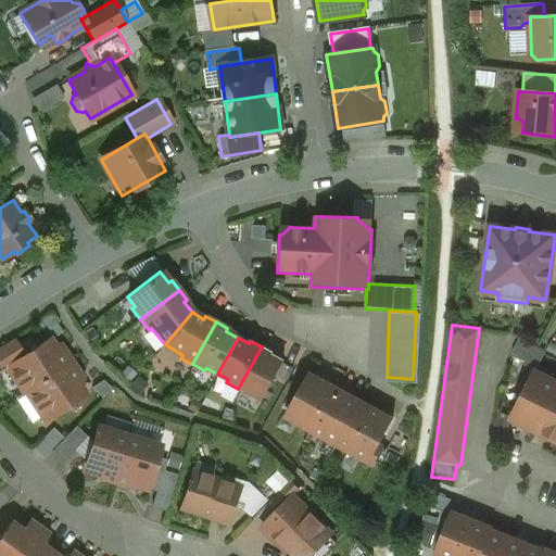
[(7,367),(24,356),(12,339),(0,346),(0,373),(8,369),(7,367)]
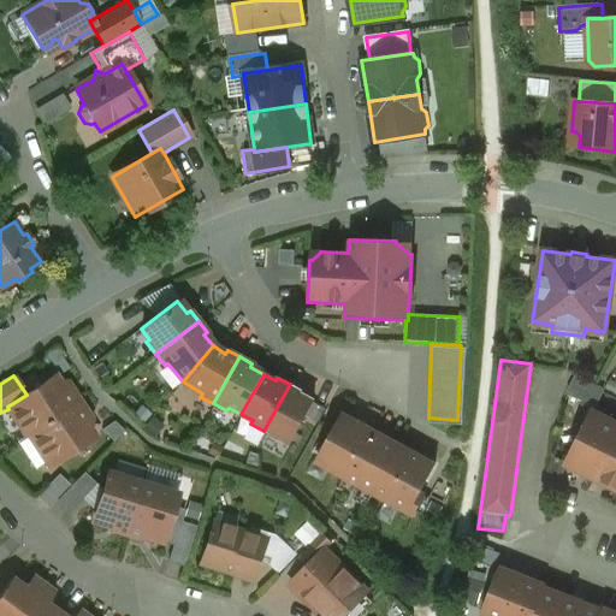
[(27,437),(29,436),(78,403),(72,394),(67,397),(64,391),(54,377),(27,395),(7,407),(9,409),(27,437)]
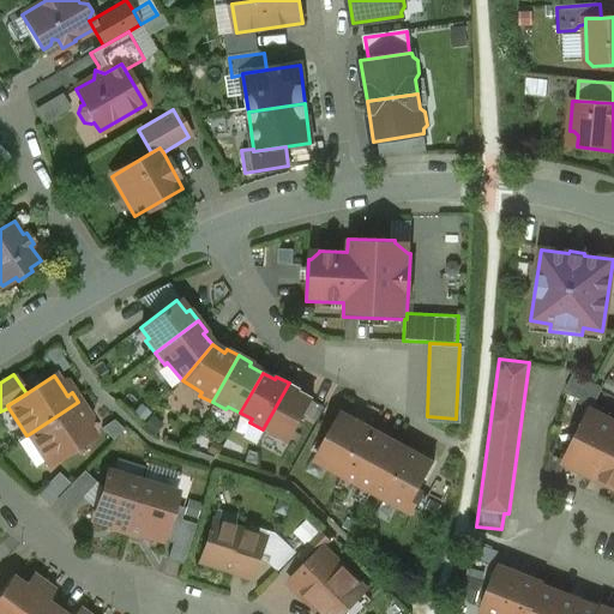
[(599,391),(572,379),(566,391),(594,404),(599,391)]
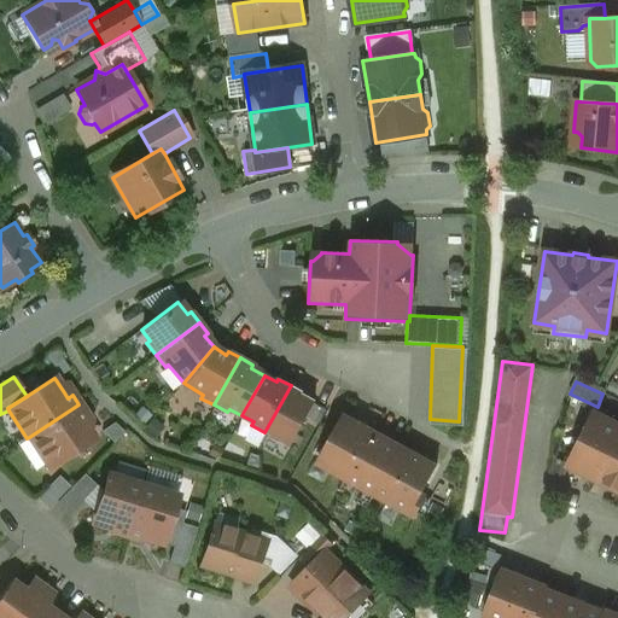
[(303,392),(291,385),(264,432),(278,439),(279,437),(293,444),(315,403),(301,396),(303,392)]
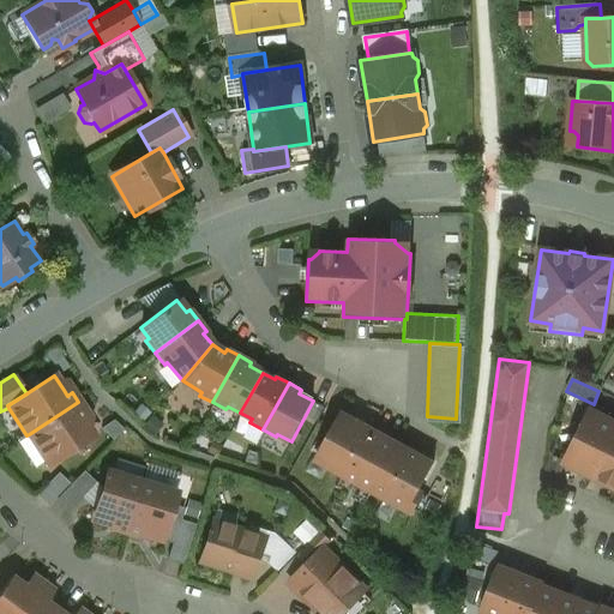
[(84,411),(78,402),(29,434),(48,464),(94,434),(85,421),(80,414),(84,411)]
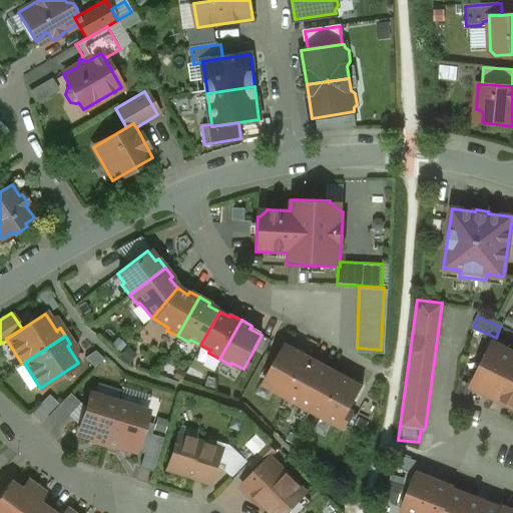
[(512,352),(503,347),(502,349),(494,345),(494,344),(493,343),(471,387),(472,388),(474,386),(484,391),(495,396),(494,398),(506,404),(512,407),(512,352)]
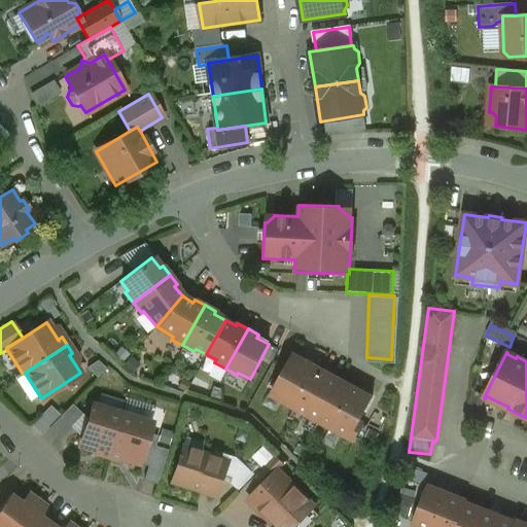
[(294,409),(318,366),(305,359),(303,363),(290,357),(271,391),(284,397),(281,401),(294,409)]
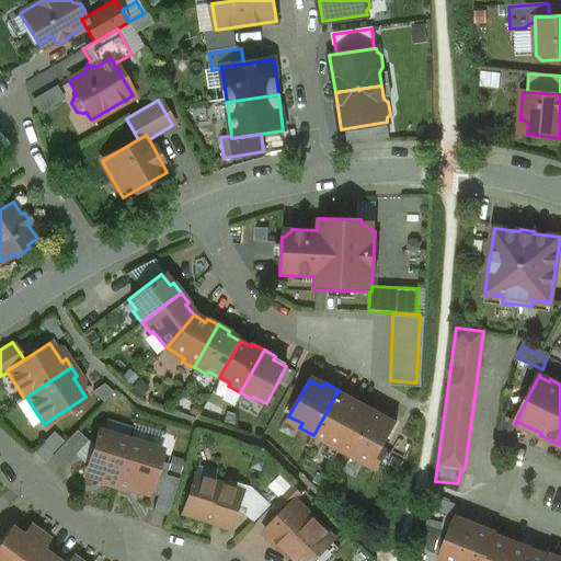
[(112,392),(103,385),(92,391),(102,402),(112,392)]
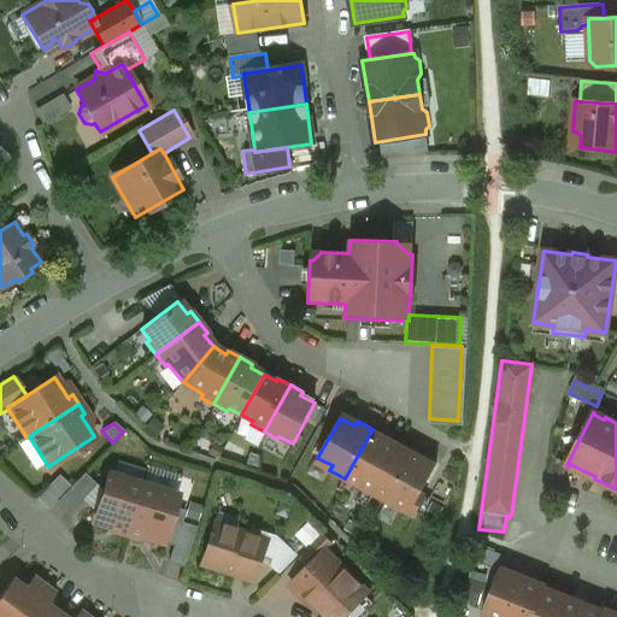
[(372,429),(345,479),(360,487),(363,482),(376,491),(399,450),(385,442),(387,438),(372,429)]
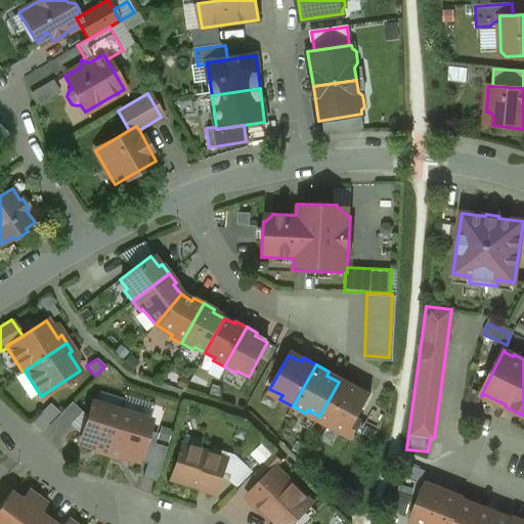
[(339,382),(319,417),(331,423),(328,426),(351,439),(361,421),(358,419),(370,395),(352,384),(349,388),(339,382)]
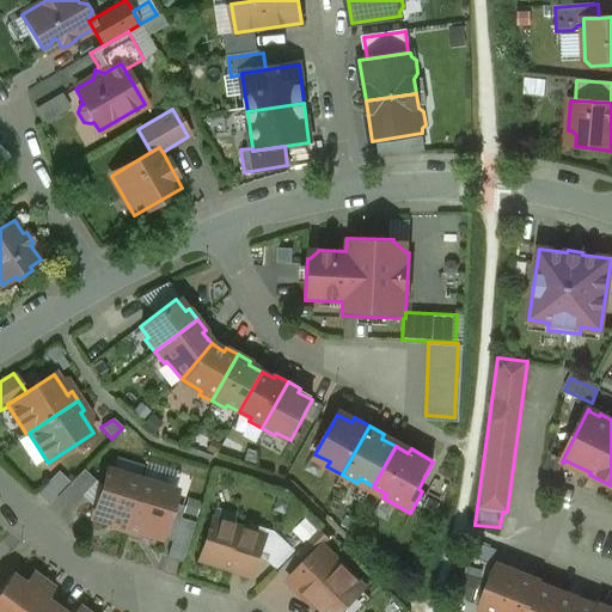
[(175,483),(178,470),(145,461),(141,475),(175,483)]
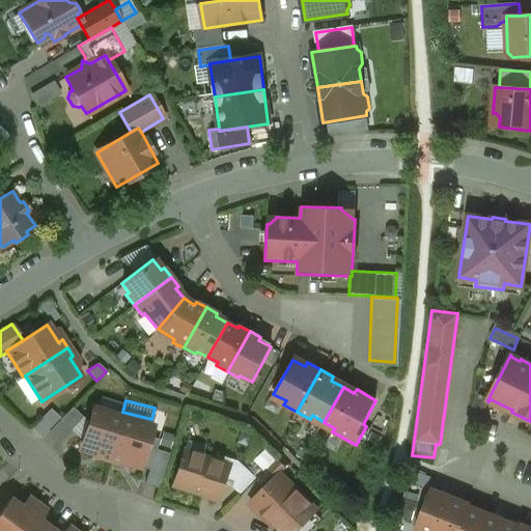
[(42,435),(59,417),(50,408),(32,424),(42,435)]
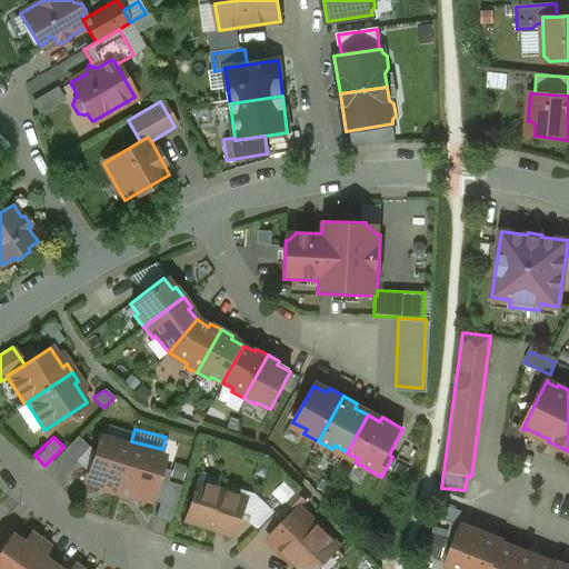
[(88,447),(77,437),(52,462),(63,473),(88,447)]
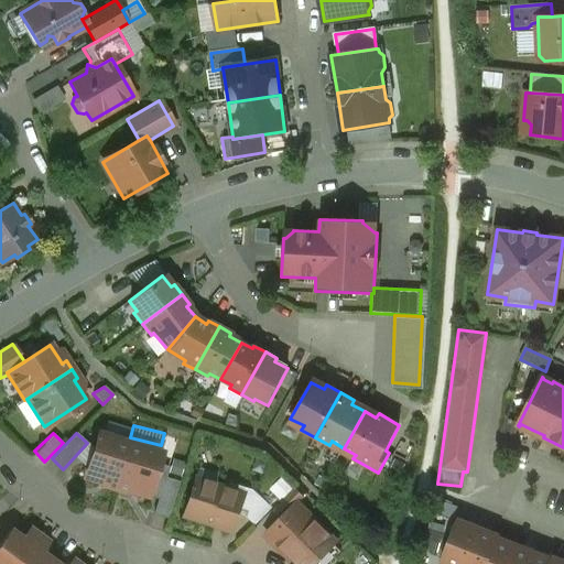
[(85,478),(114,487),(128,443),(99,433),(85,478)]
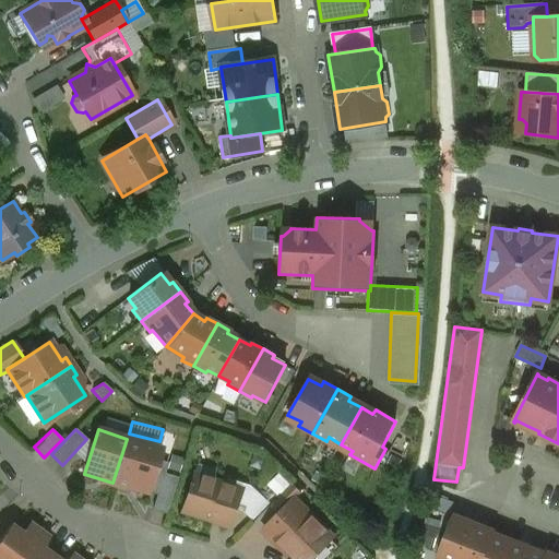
[(159,449),(127,439),(113,483),(145,492),(159,449)]
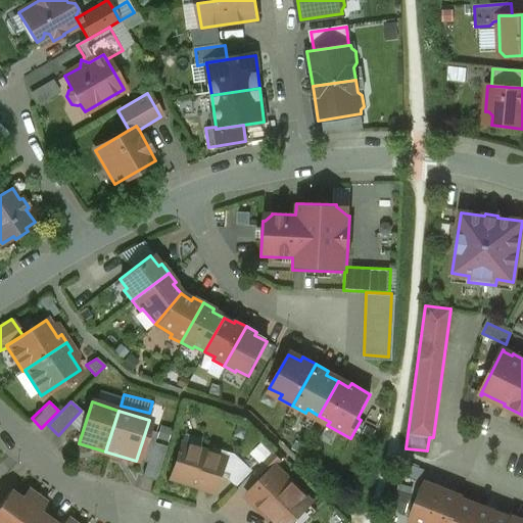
[(227,460),(180,444),(170,478),(217,492),(227,460)]
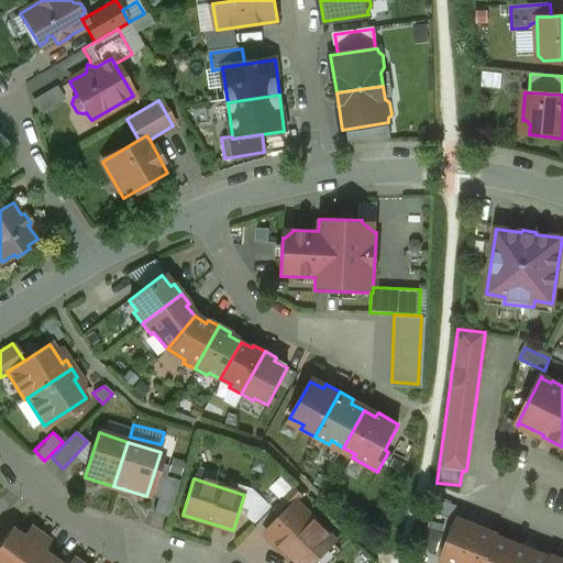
[(282,518),(297,504),(302,497),(295,487),(272,509),(282,518)]
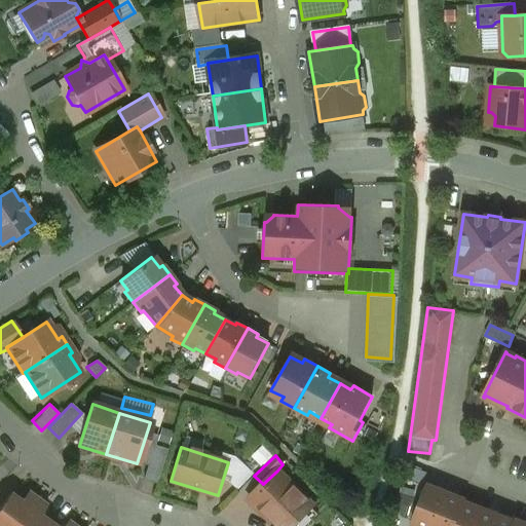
[(163,461),(150,457),(143,480),(157,484),(163,461)]
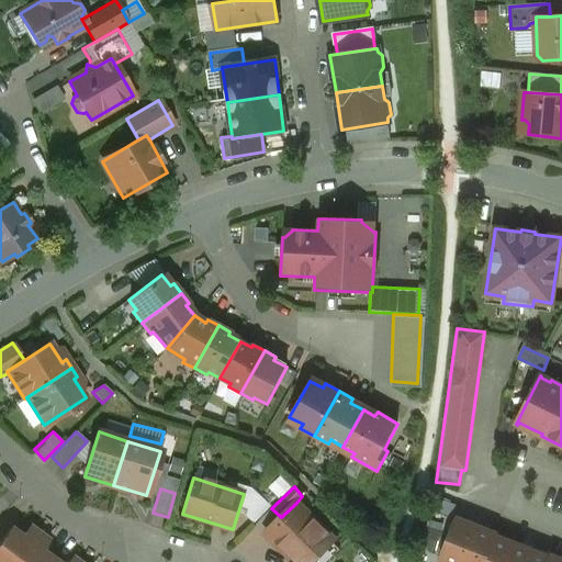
[(296,561),(311,561),(315,558),(319,561),(326,561),(339,549),(332,541),(334,539),(296,503),(281,517),(266,534),(287,554),(290,554),(296,561)]
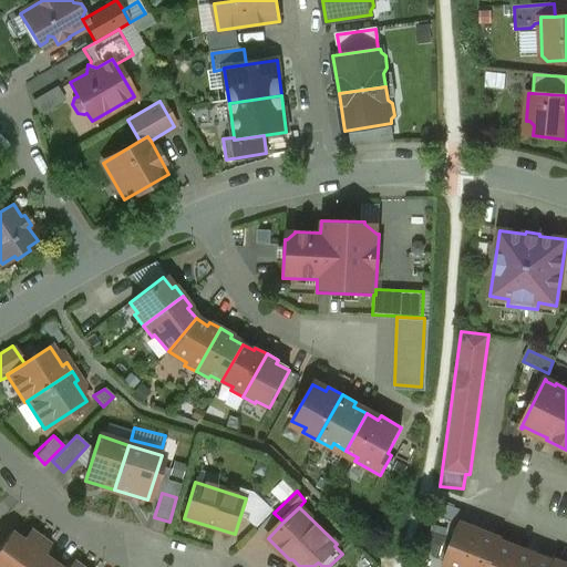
[(443,566),(445,566),(465,566),(481,531),(460,523),(443,566)]
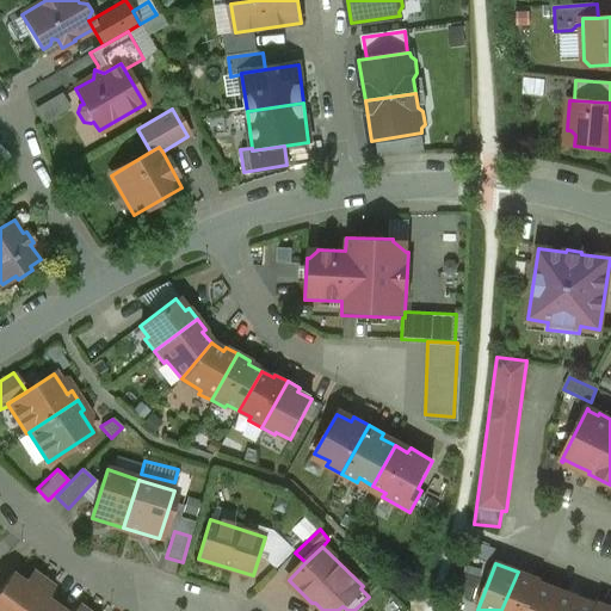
[(0,610),(18,610),(43,578),(31,569),(24,580),(11,572),(0,586),(0,610)]
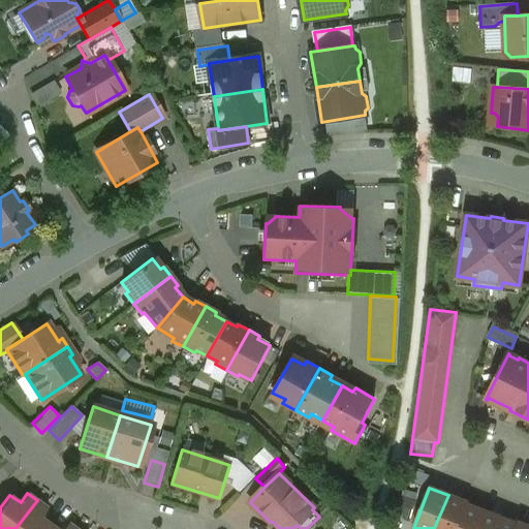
[(434,528),(455,528),(465,504),(466,502),(448,495),(434,528)]
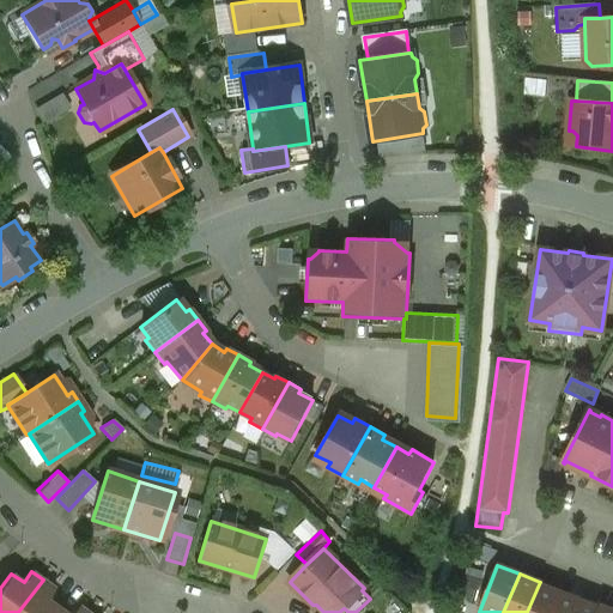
[(54,587),(43,580),(18,612),(54,612),(59,607),(47,600),(54,587)]
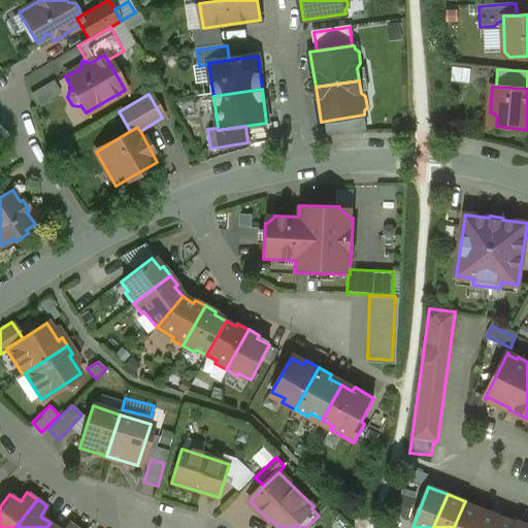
[(474,527),(482,509),(464,503),(454,527),(474,527)]
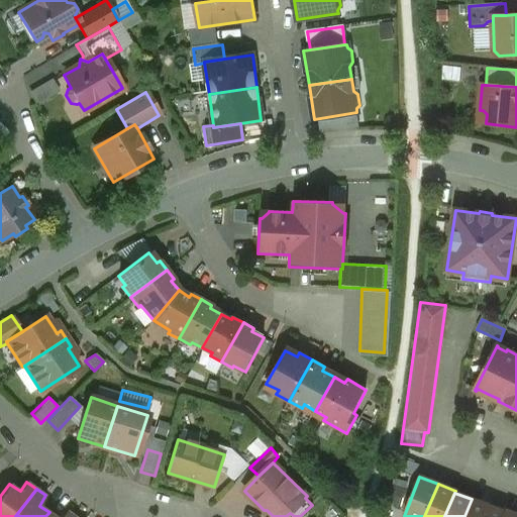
[(464,516),(485,516),(490,506),(472,499),(464,516)]
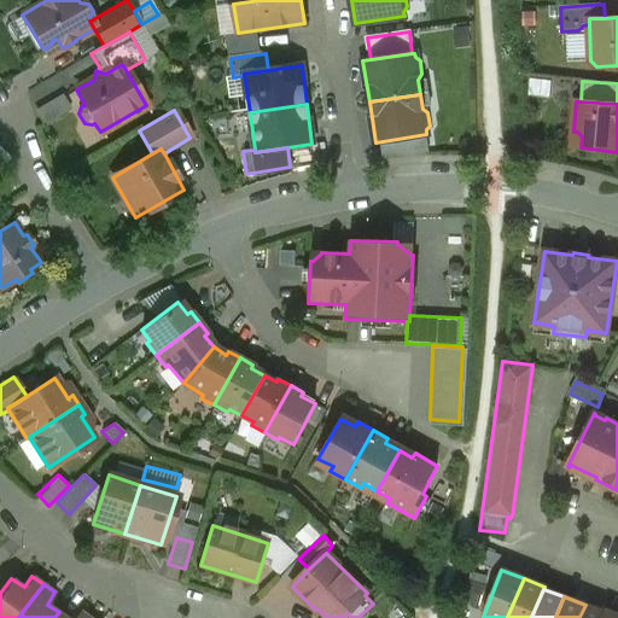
[(604,617),(606,613),(586,605),(579,617),(604,617)]
